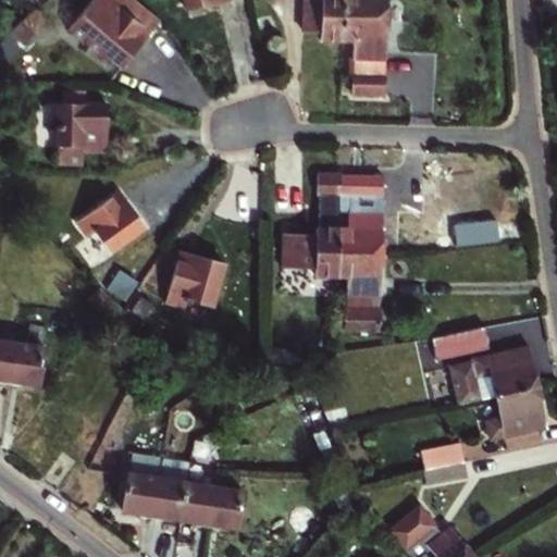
[(166,29),(126,0),(106,0),(74,42),(107,66),(110,61),(131,77),(148,53),(166,29)]
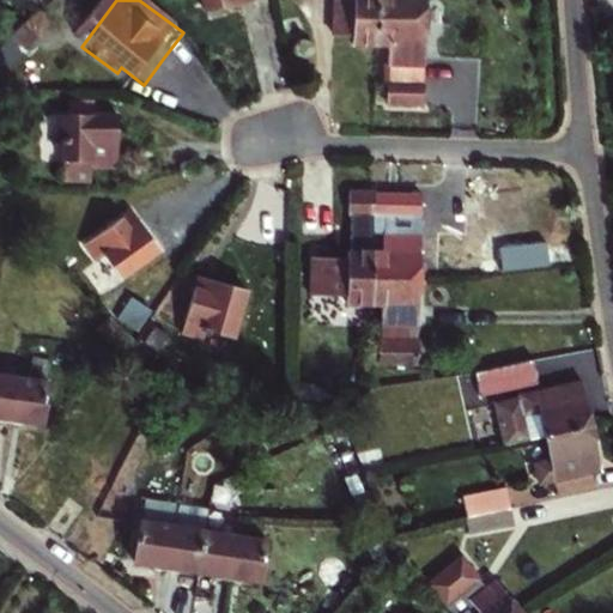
[(389,0),(390,4),(390,26),(426,26),(426,5),(426,0),(389,0)]
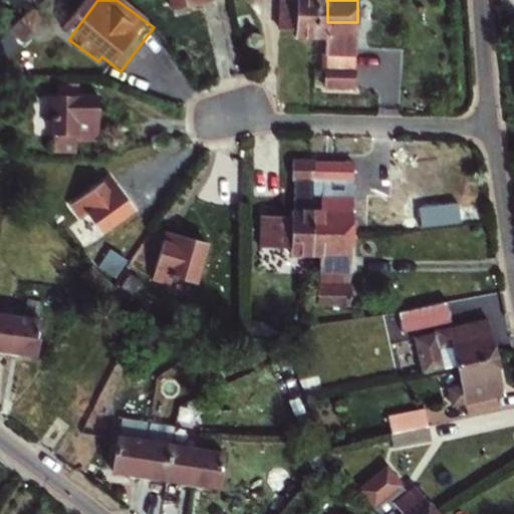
[(295,42),(314,42),(327,42),(327,22),(327,3),(313,3),(294,4),(294,11),(278,11),(278,37),(285,37),(295,37),(295,42)]
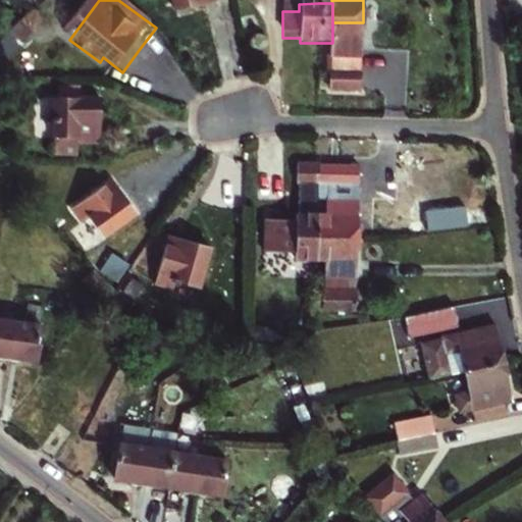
[(364,64),(363,22),(332,22),(332,43),(332,58),(337,58),(337,73),(333,73),(333,92),(364,92),(364,64)]
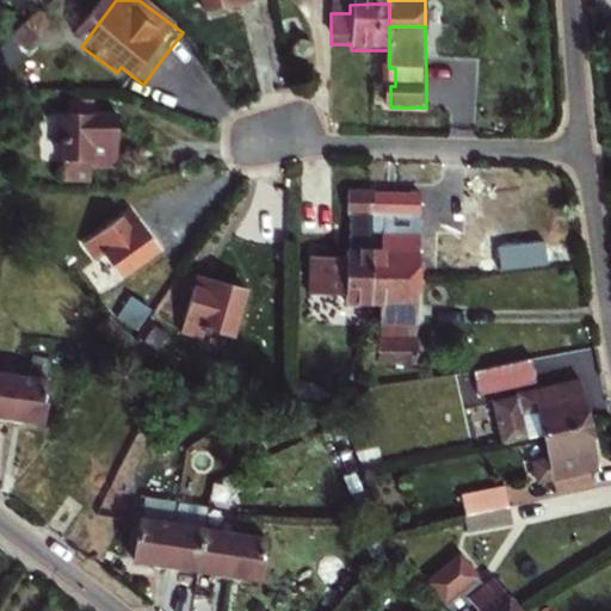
[(121,150),(123,123),(67,119),(62,185),(92,186),(93,172),(119,173),(121,150)]
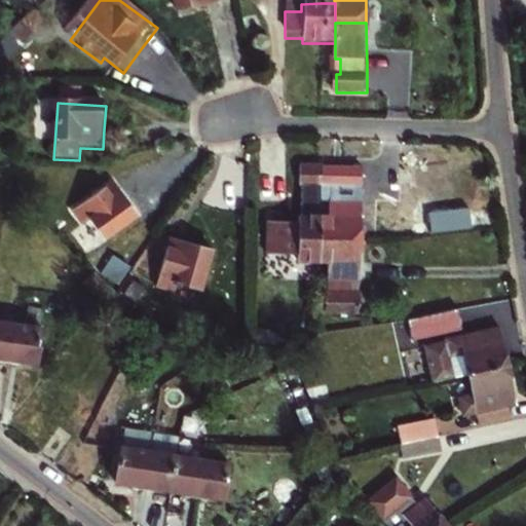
[(321,217),(323,187),(324,171),(303,170),(303,186),(304,186),(301,217),(321,217)]
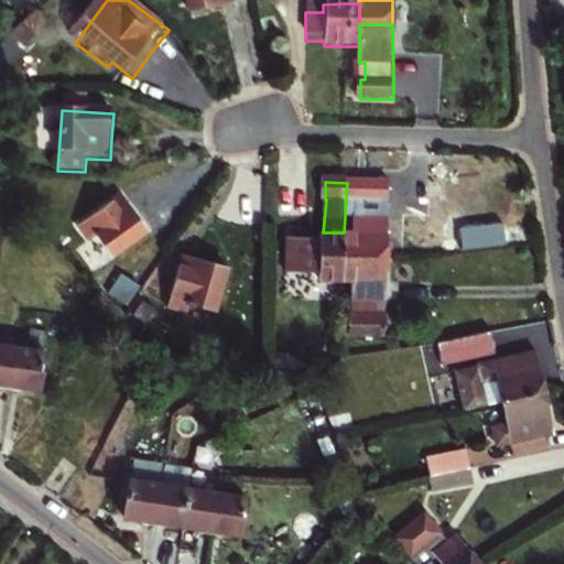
[(346,201),(389,202),(389,183),(347,183),(346,201)]
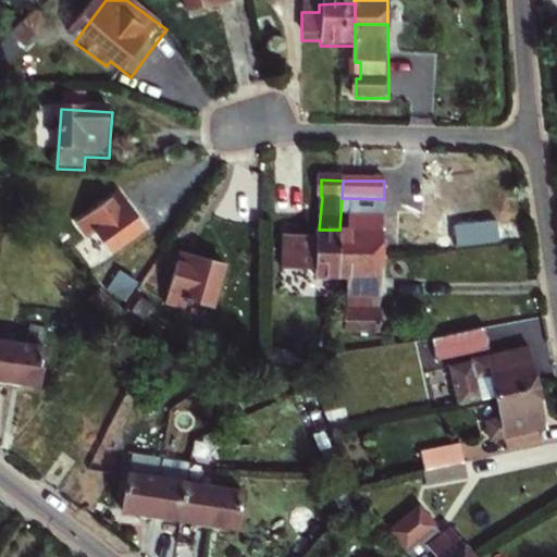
[(134,210),(122,193),(79,223),(90,238),(97,233),(113,254),(148,227),(134,210)]
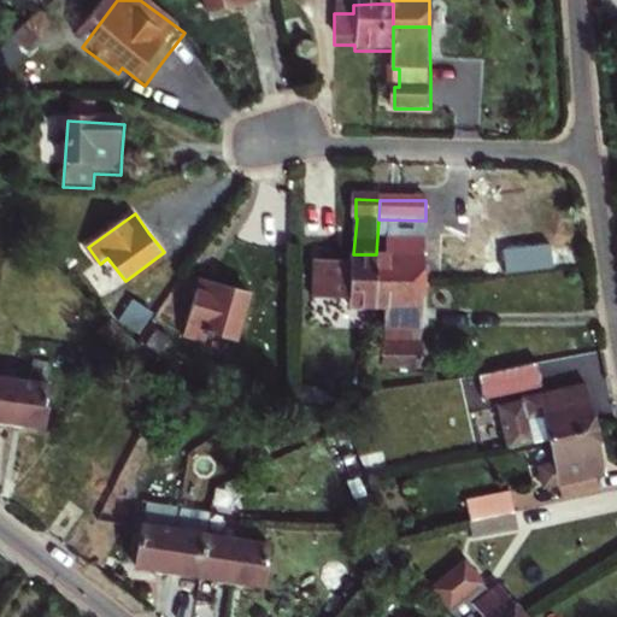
[(378,256),(377,281),(424,282),(425,240),(386,239),(386,256),(378,256)]
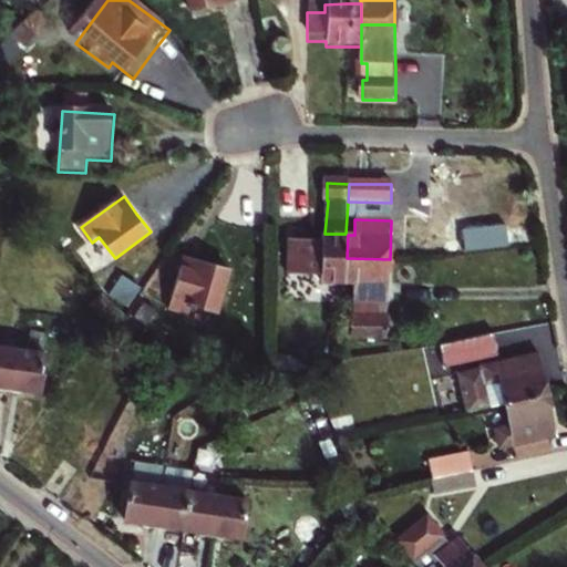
[(287,239),(286,277),(320,277),(320,281),(347,282),(347,258),(348,235),(346,234),(325,234),(321,234),(321,240),(305,239),(287,239)]
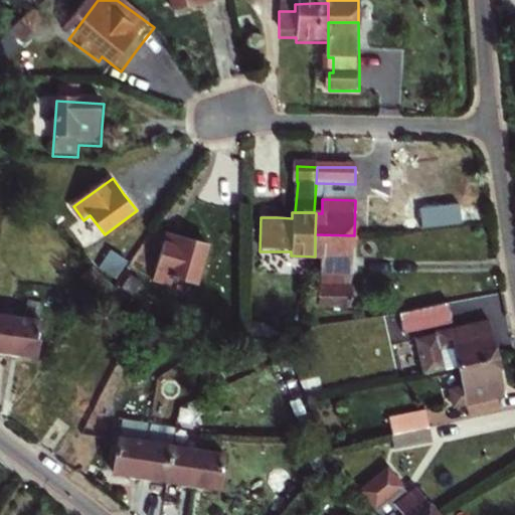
[(354,259),(354,235),(315,234),(315,256),(321,256),(321,274),(354,275),(354,259)]
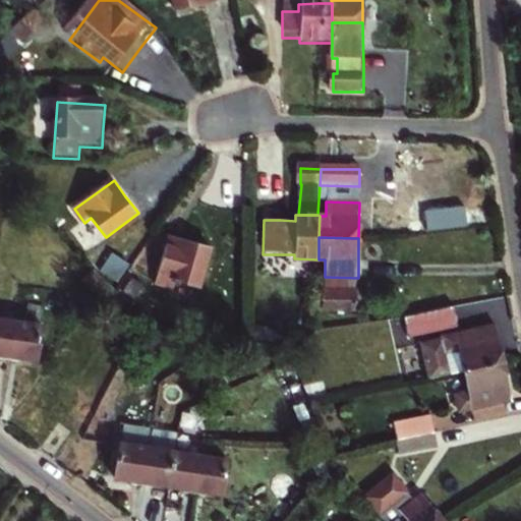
[(173,281),(198,287),(209,249),(188,243),(169,238),(157,286),(171,289),(173,281)]
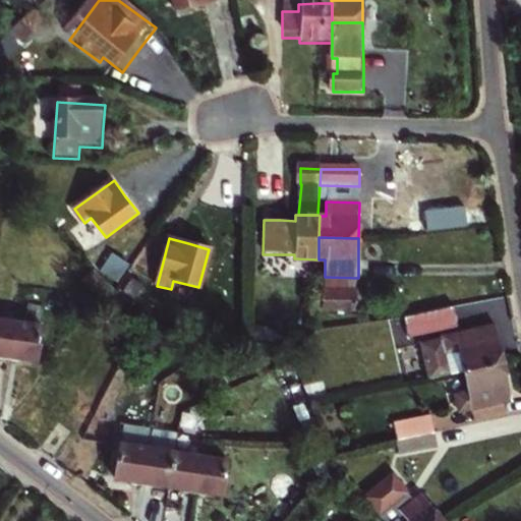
[(119,285),(130,269),(104,249),(94,261),(119,285)]
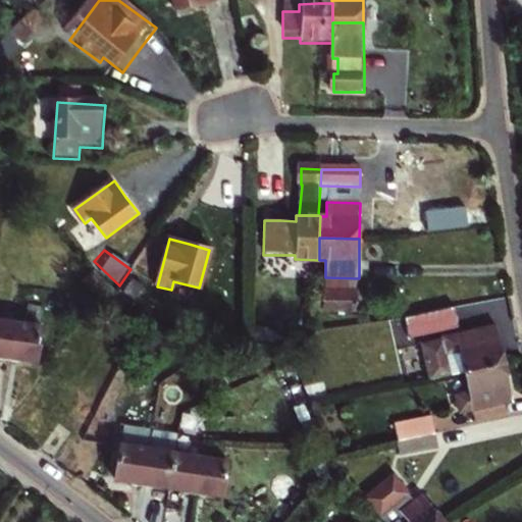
[(96,266),(82,279),(98,298),(112,283),(112,282),(101,272),(97,267),(96,266)]
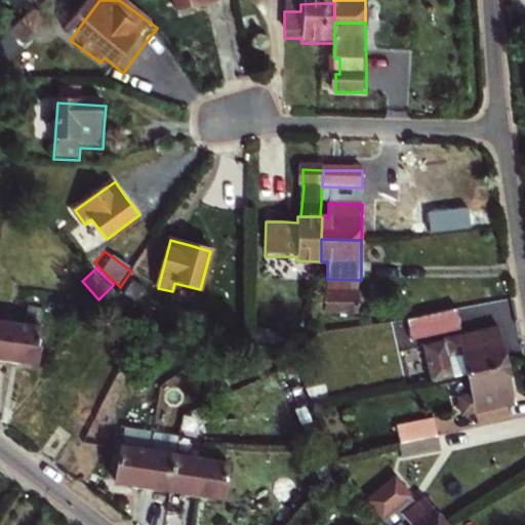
[(327,279),(327,294),(361,294),(361,280),(327,279)]
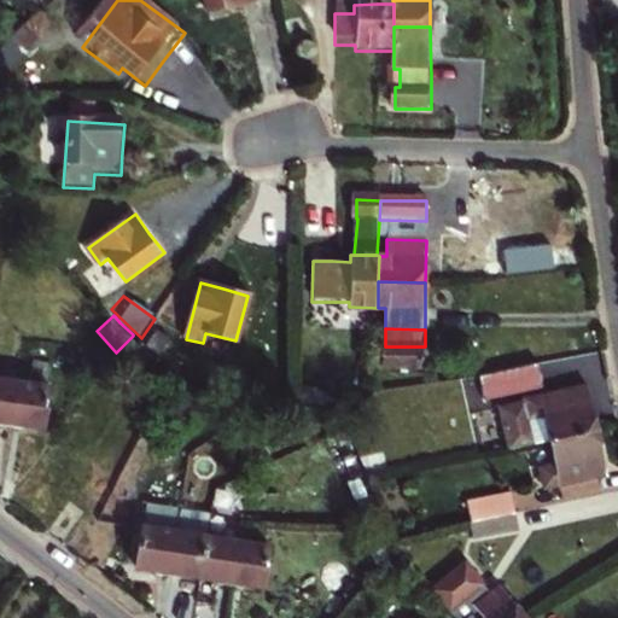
[(152,355),(133,336),(116,353),(135,372),(152,355)]
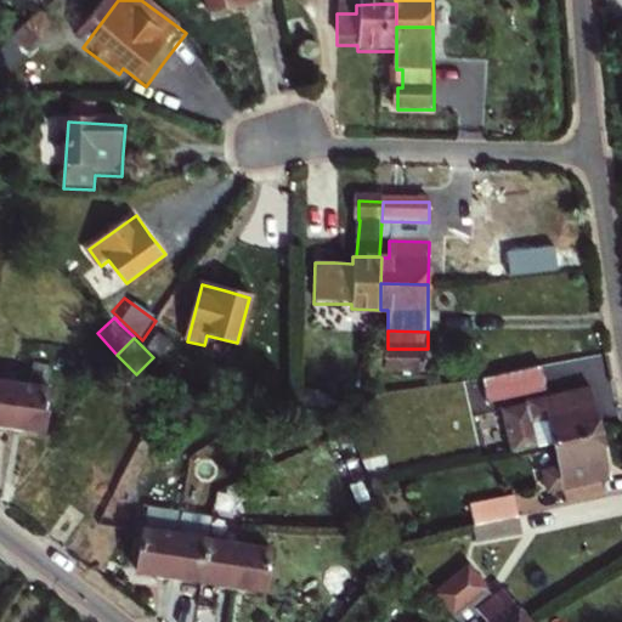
[(428,349),(388,349),(386,373),(427,373),(428,349)]
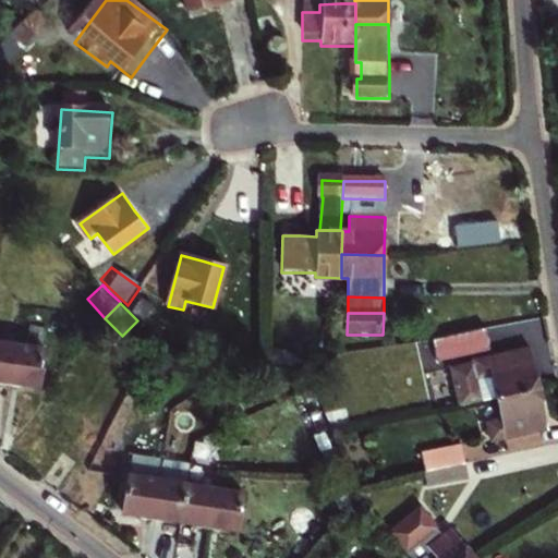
[(19,338),(0,334),(0,379),(12,381),(19,338)]
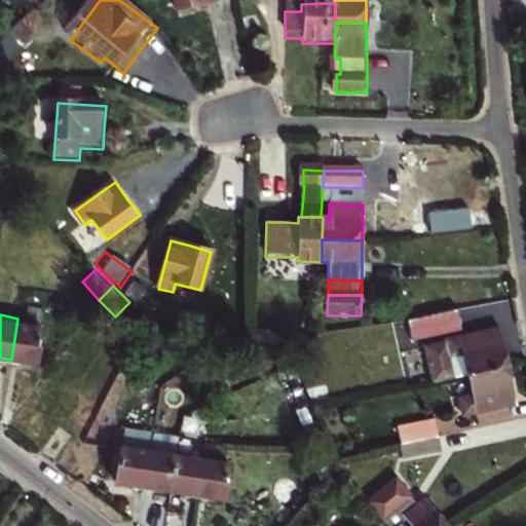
[(44,322),(17,318),(11,360),(23,362),(24,355),(30,357),(39,359),(44,322)]
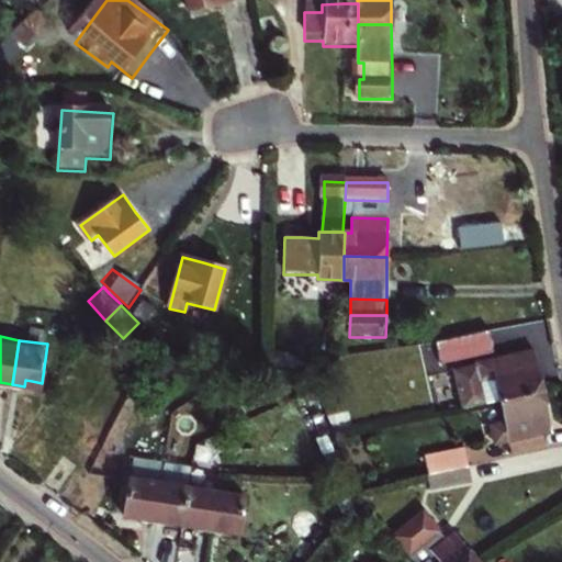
[(462,409),(499,402),(543,394),(538,371),(535,353),(478,366),(479,368),(454,373),(462,409)]
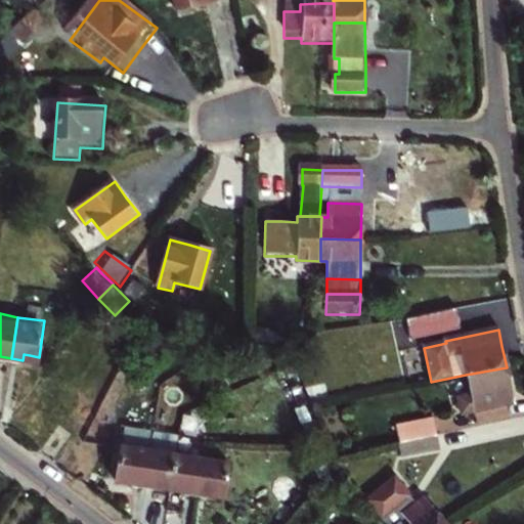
[(466,375),(470,395),(459,398),(463,416),(515,404),(511,388),(507,367),(466,375)]
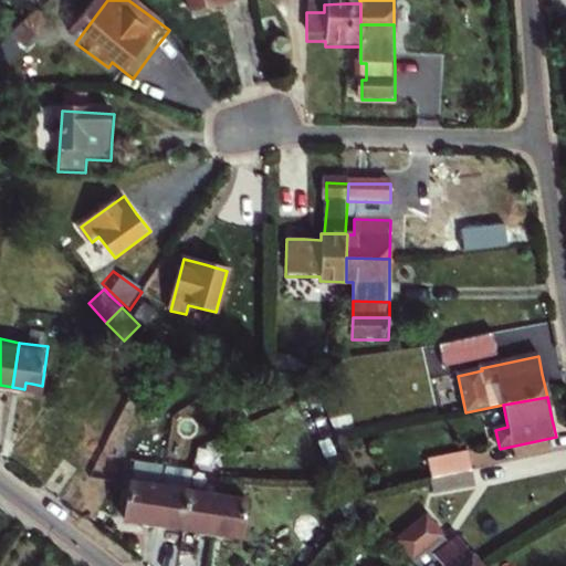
[(70,436),(60,457),(59,461),(73,468),(84,442),(77,439),(70,436)]
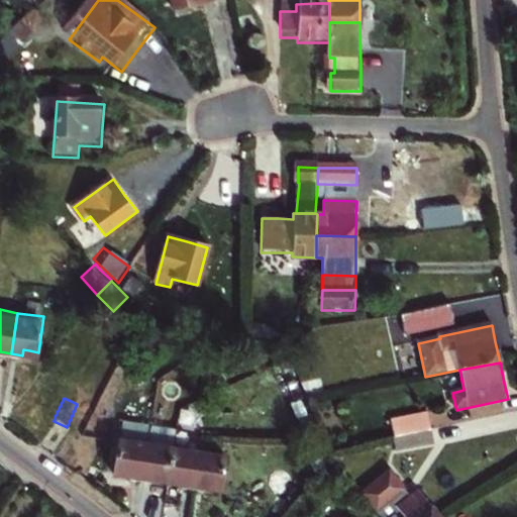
[(79,407),(69,428),(81,433),(90,413),(79,407)]
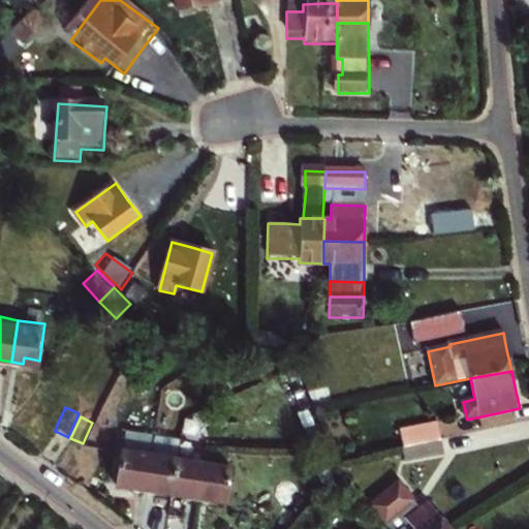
[(441,423),(402,432),(405,448),(444,440),(441,423)]
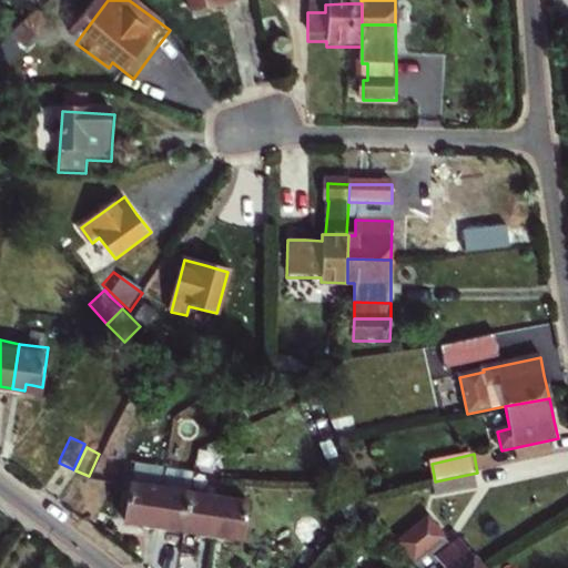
[(482,489),(477,473),(435,482),(438,497),(482,489)]
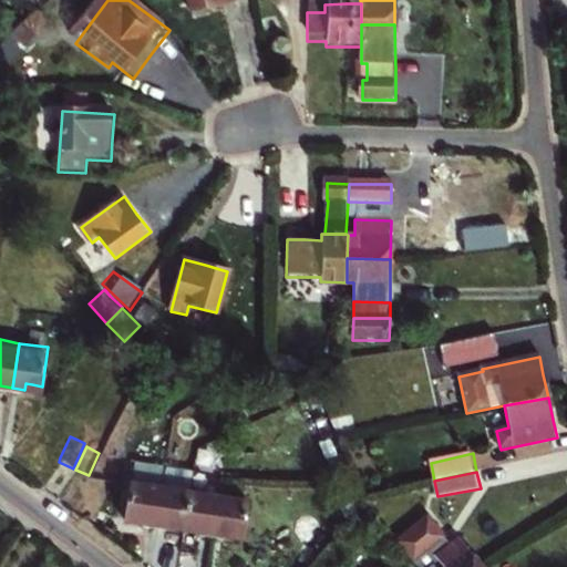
[(165,482),(136,477),(131,516),(137,517),(147,518),(146,525),(158,527),(165,482)]
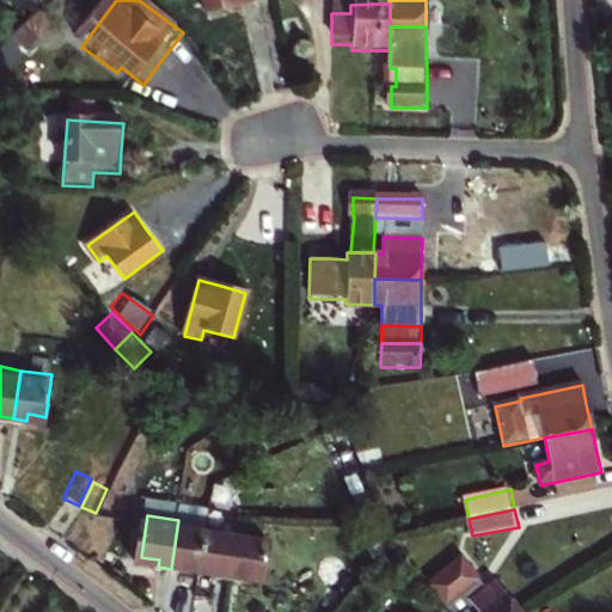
[(208,525),(178,520),(171,569),(184,570),(184,564),(193,565),(202,567),(208,525)]
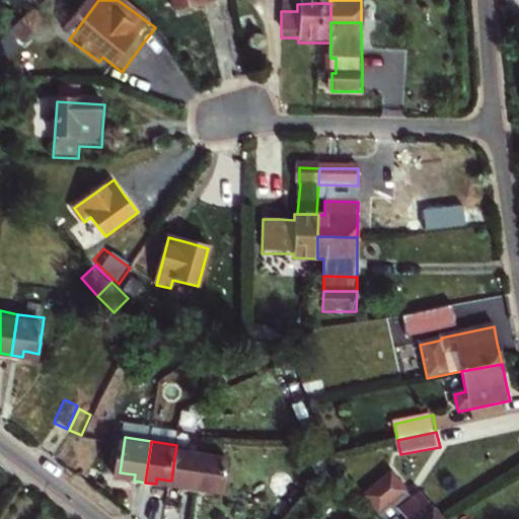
[(184,483),(183,489),(196,491),(203,449),(176,445),(171,480),(178,482),(184,483)]
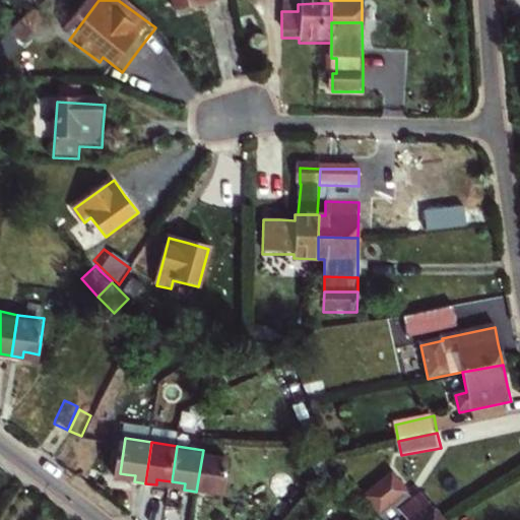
[(231,454),(203,450),(196,492),(209,494),(210,488),(216,489),(224,490),(231,454)]
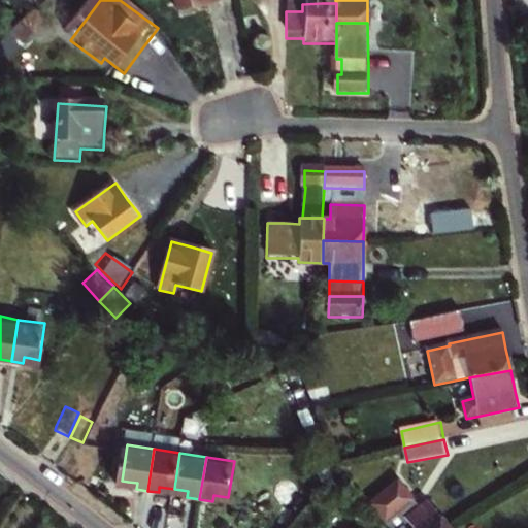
[(401,481),(371,504),(389,527),(451,527),(438,512),(431,501),(423,507),(401,481)]
